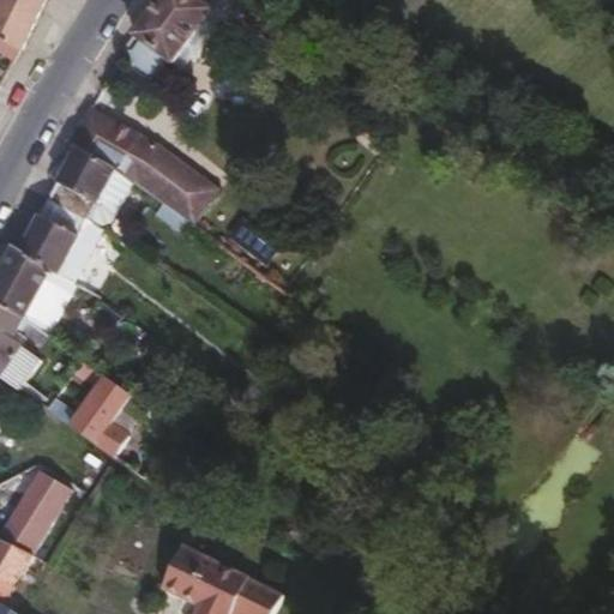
[(20,48),(42,0),(0,0),(0,49),(12,56),(17,48),(20,48)]
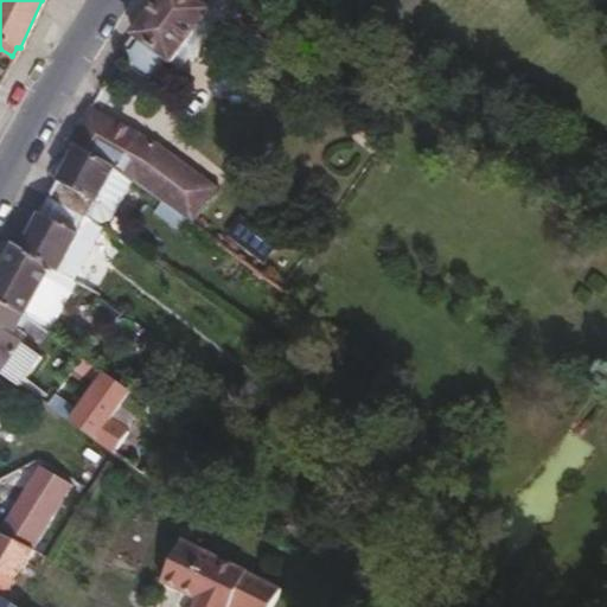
[(167,59),(206,7),(196,0),(153,0),(129,33),(138,39),(129,50),(131,56),(133,62),(140,66),(144,66),(148,65),(159,53),(167,59)]
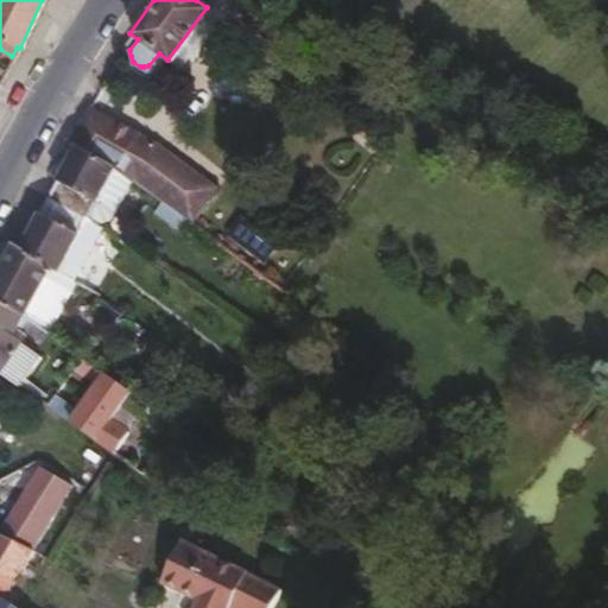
[(150,147),(87,107),(67,141),(74,146),(75,145),(95,158),(115,170),(130,179),(150,147)]
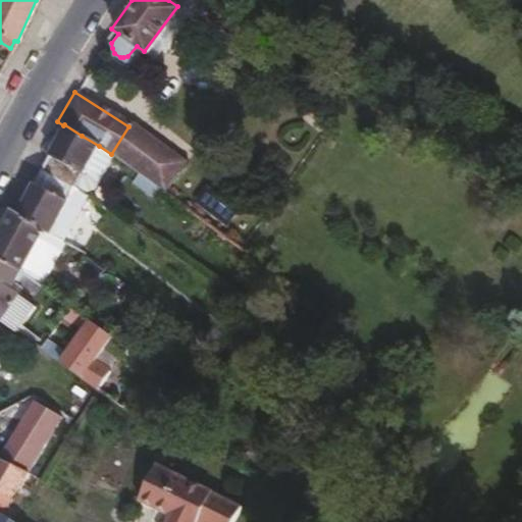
[(90,192),(111,154),(99,146),(82,136),(64,124),(63,125),(40,167),(71,187),(82,193),(90,192)]
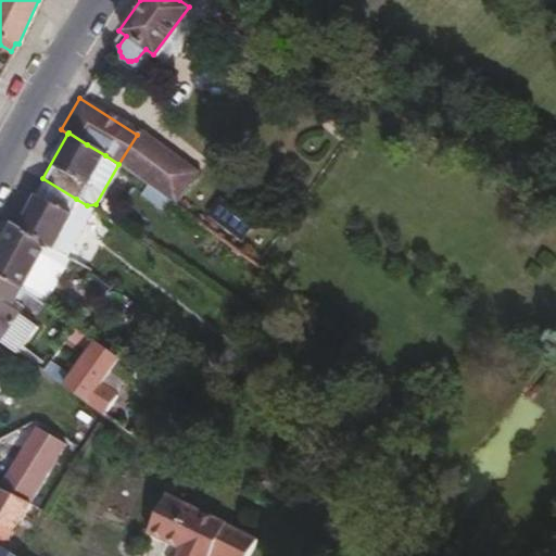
[(191,169),(137,135),(118,164),(171,202),(191,169)]
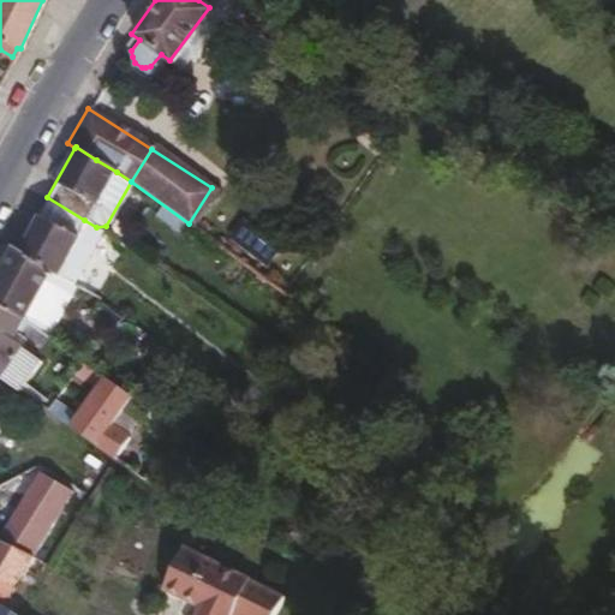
[(54,272),(84,220),(47,197),(19,249),(18,251),(52,274),(54,272)]
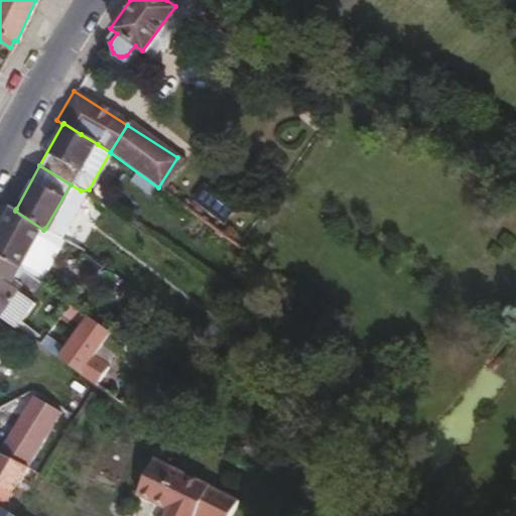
[(0,255),(17,268),(36,231),(65,246),(69,241),(45,228),(43,230),(15,211),(16,209),(10,205),(0,222),(0,255)]
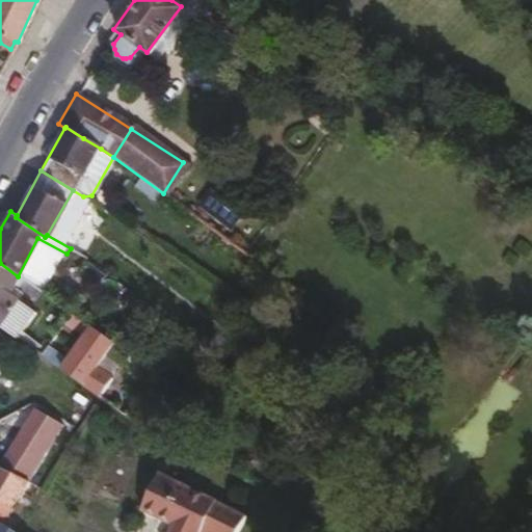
[(32,310),(7,293),(18,276),(0,263),(0,325),(18,339),(32,310)]
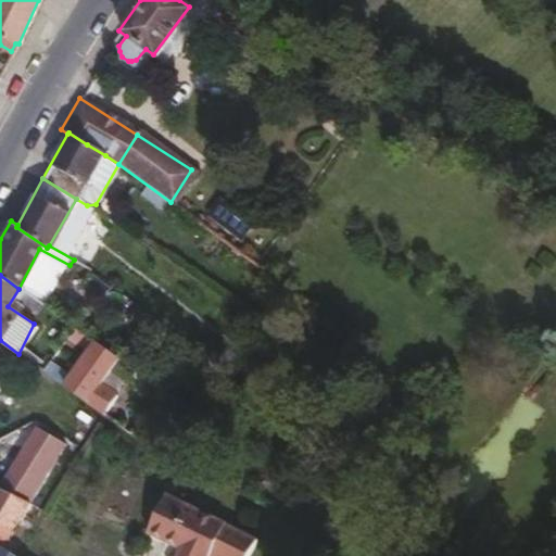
[(96,386),(116,357),(95,341),(64,386),(85,401),(96,386)]
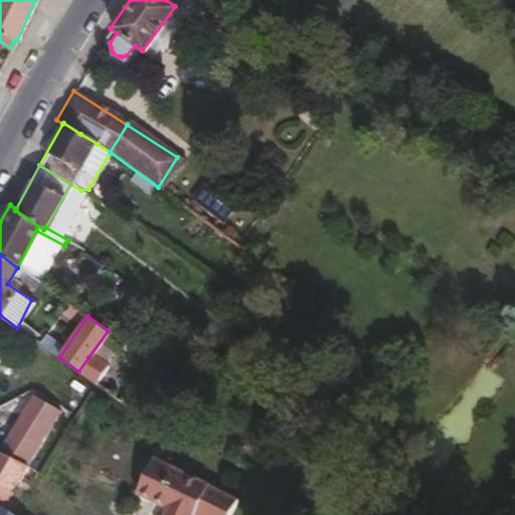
[(105,368),(89,357),(78,371),(95,382),(105,368)]
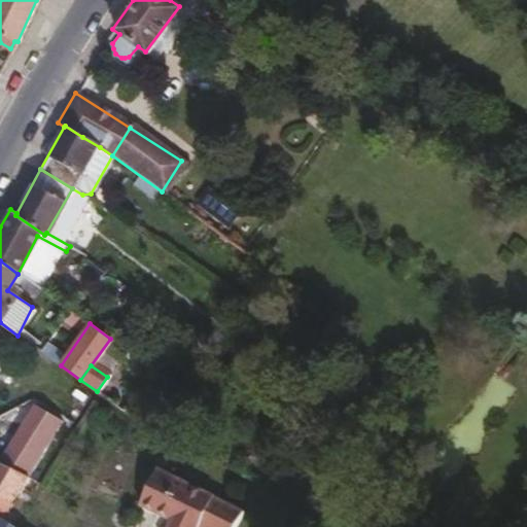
[(123,409),(128,398),(118,394),(114,402),(117,406),(123,409)]
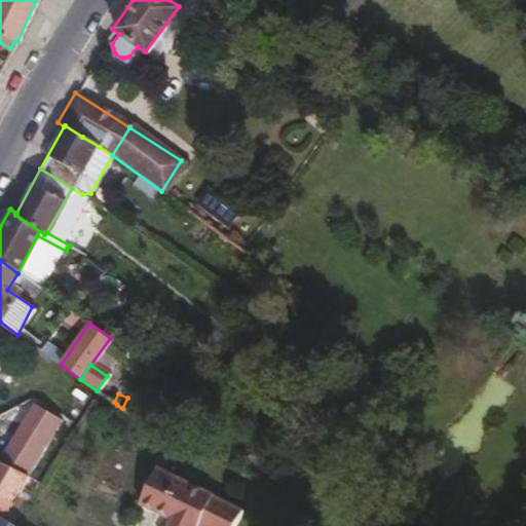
[(0,460),(24,474),(58,421),(31,404),(0,449),(0,460)]
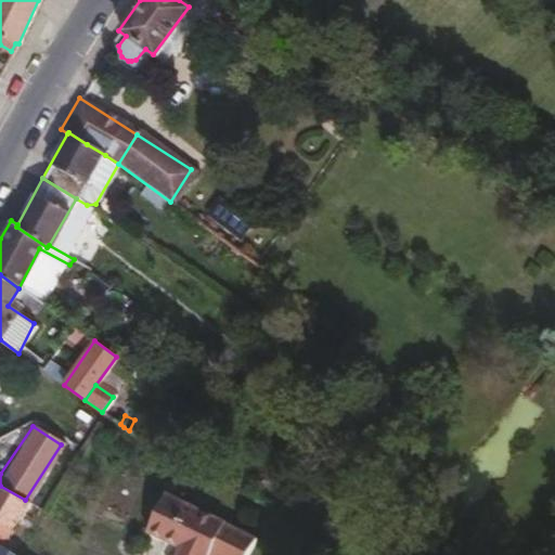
[(0,544),(0,545),(27,501),(25,500),(0,486),(0,544)]
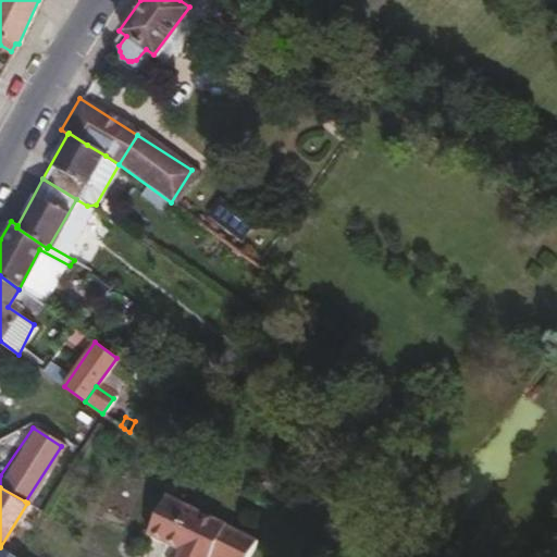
[(222,556),(244,556),(254,542),(219,524),(221,523),(162,495),(145,533),(177,548),(173,556),(207,556),(210,551),(222,556)]
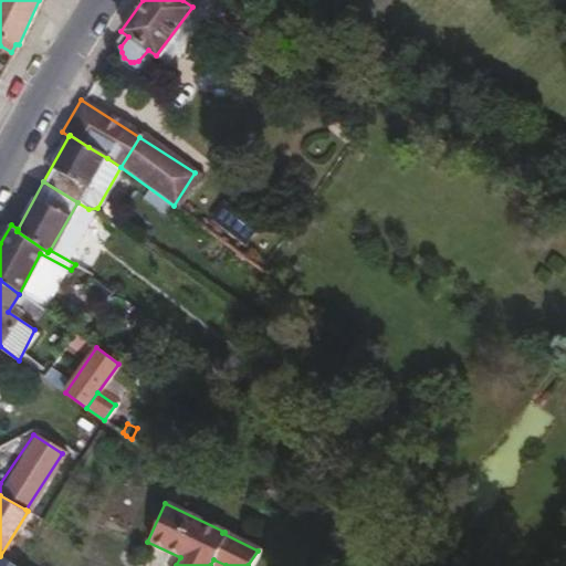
[(0,565),(7,565),(9,562),(0,556),(0,555),(0,565)]
